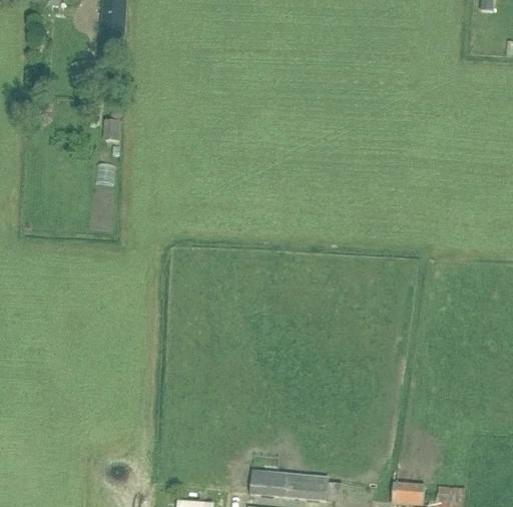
[(480,0),(480,8),(493,8),(493,0),(480,0)]
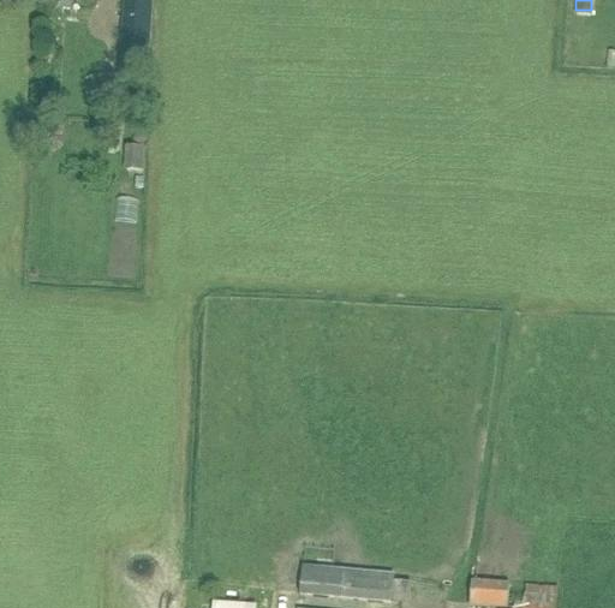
[(390,600),(393,572),(300,562),(298,590),(390,600)]
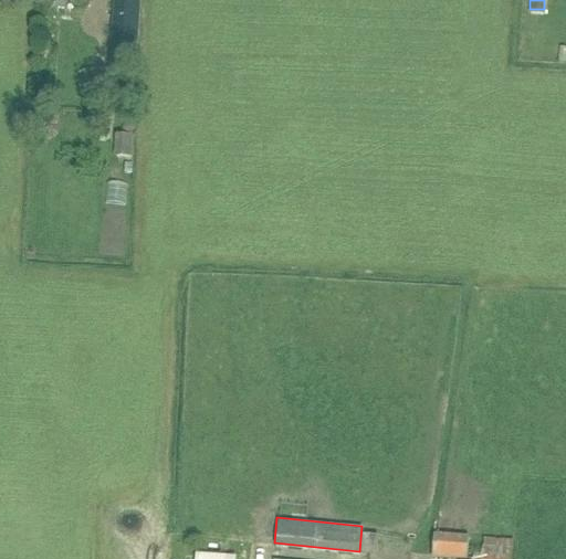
[(433,529),(431,552),(467,556),(469,531),(433,529)]
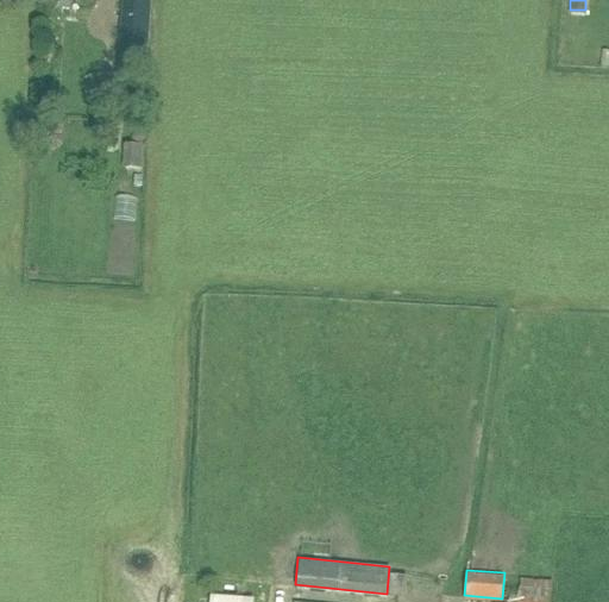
[(508,590),(507,600),(495,600),(494,601),(548,601),(550,601),(551,576),(519,574),(518,591),(508,590)]
